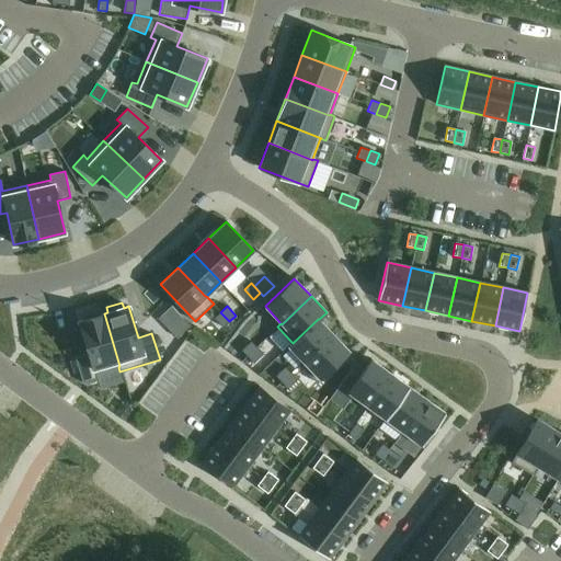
[(88,353),(75,356),(82,384),(98,378),(101,388),(123,381),(119,371),(118,367),(119,366),(104,313),(100,315),(98,310),(82,315),(84,320),(79,321),(88,353)]
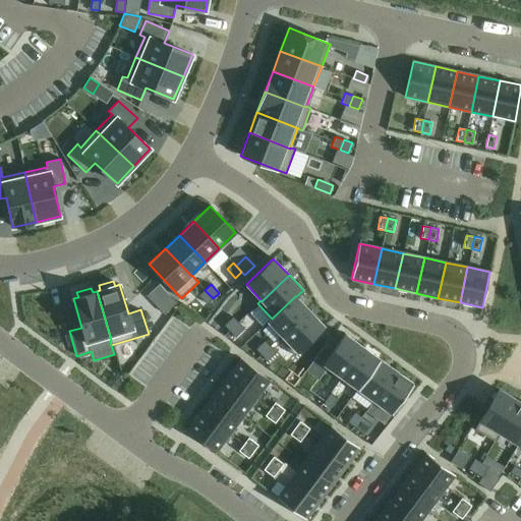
[(205,290),(198,295),(207,304),(213,298),(205,290)]
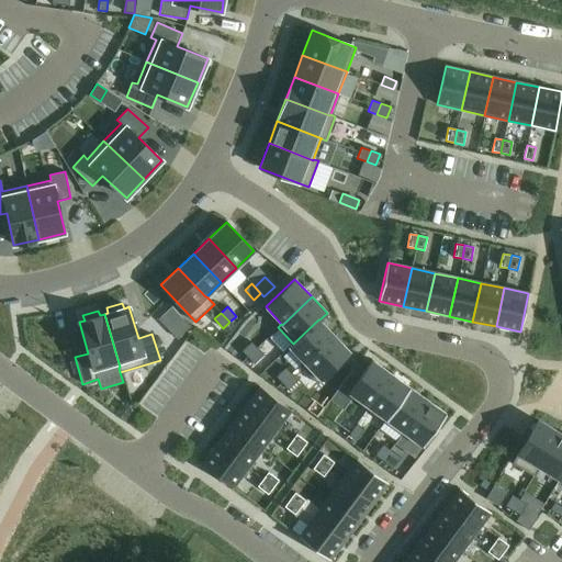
[(183,319),(171,330),(178,337),(189,326),(183,319)]
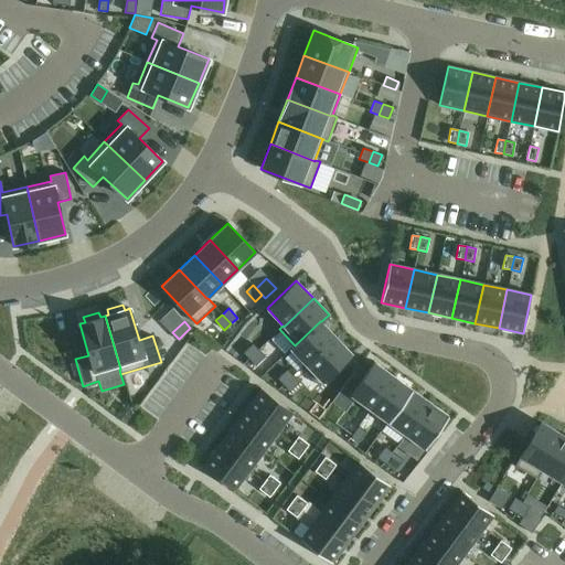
[(294,344),(290,348),(305,363),(306,364),(334,337),(321,321),(320,321),(295,345),(294,344)]
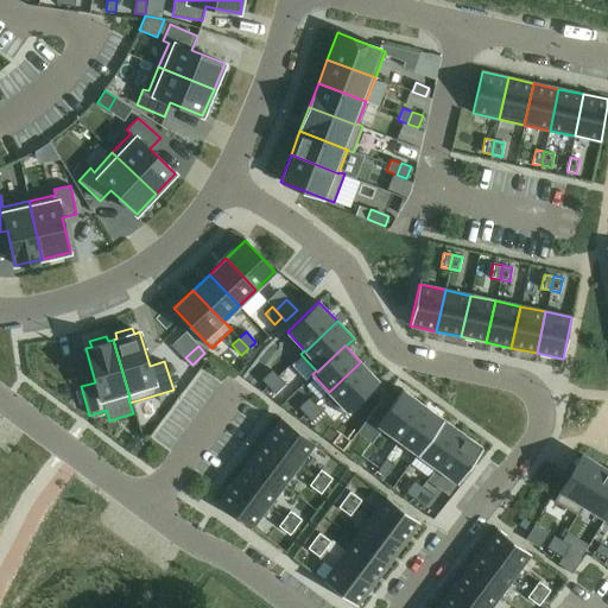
[(328,391),(323,394),(343,416),(379,381),(360,362),(329,392),(328,391)]
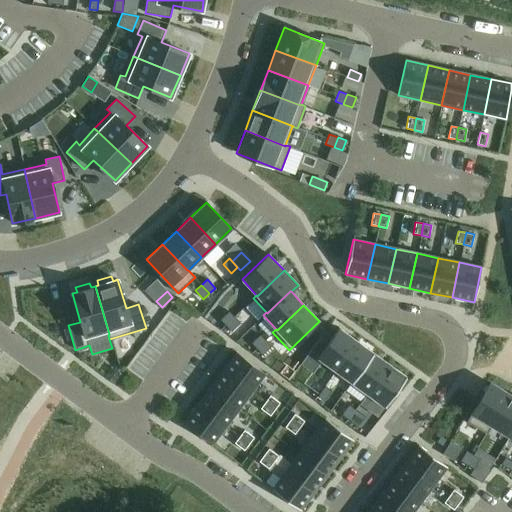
[(229,311),(220,320),(226,326),(234,317),(229,311)]
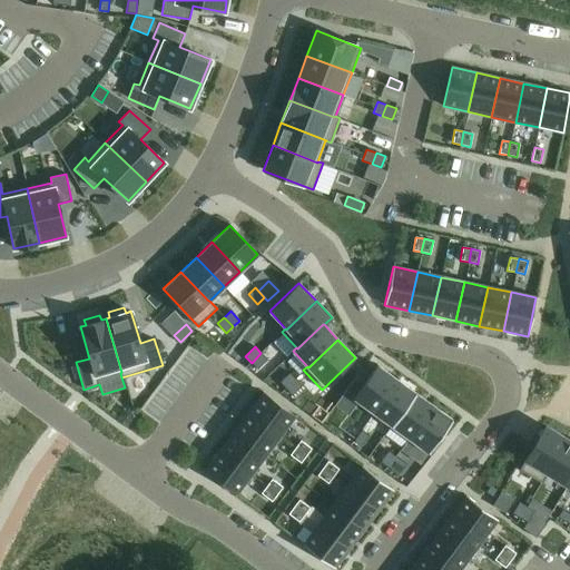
[(261,353),(252,363),(257,369),(267,360),(261,353)]
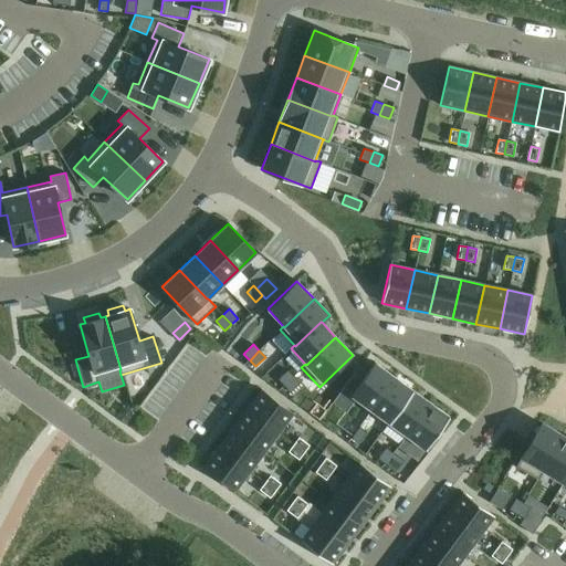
[(375,363),(350,396),(371,410),(395,377),(375,363)]
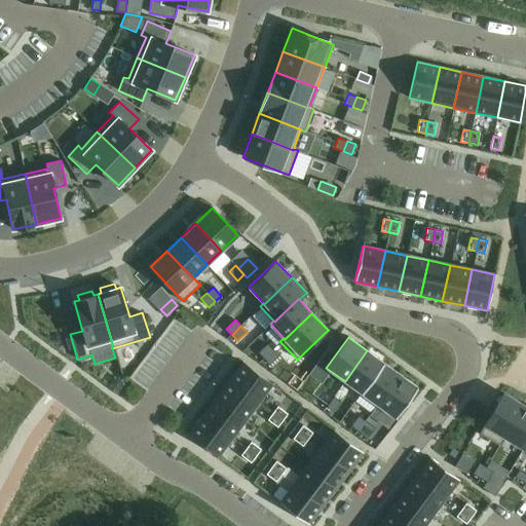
[(267,344),(258,352),(264,359),(273,350),(267,344)]
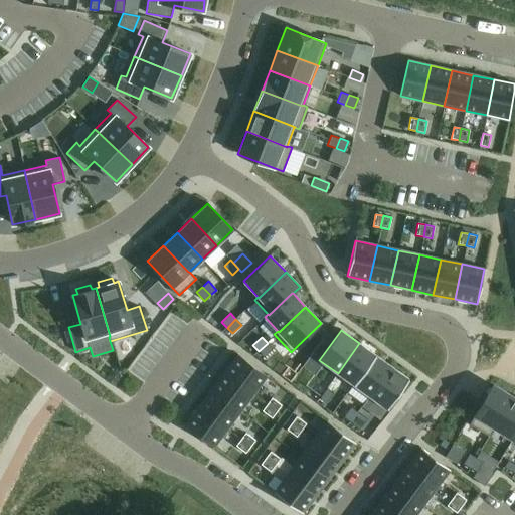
[(268,343),(259,351),(264,357),(273,348),(268,343)]
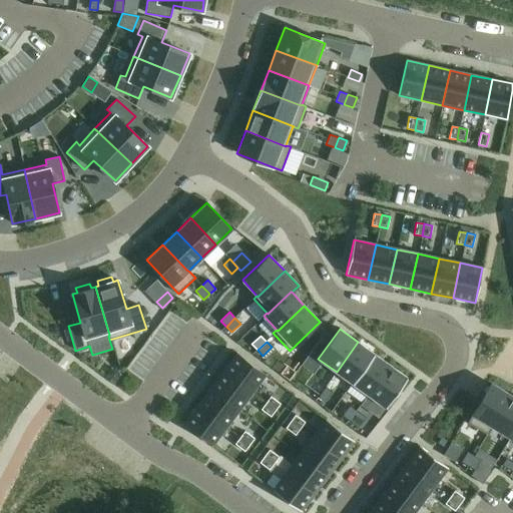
[(358,342),(337,372),(352,383),(374,354),(358,342)]
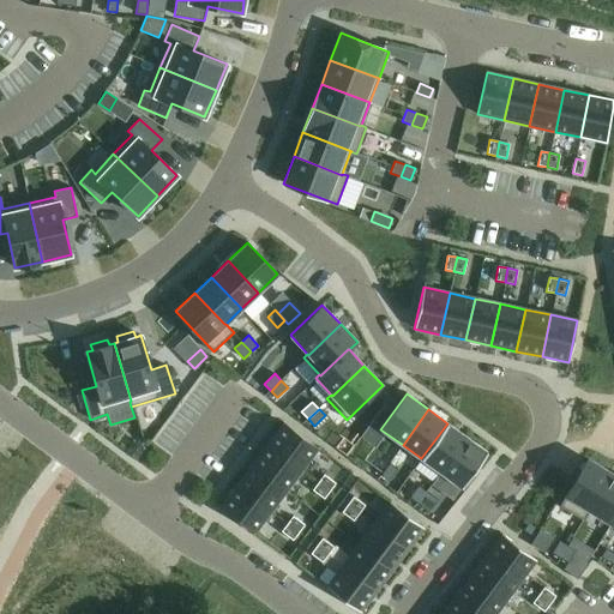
[(283,422),(268,445),(302,470),(318,449),(283,422)]
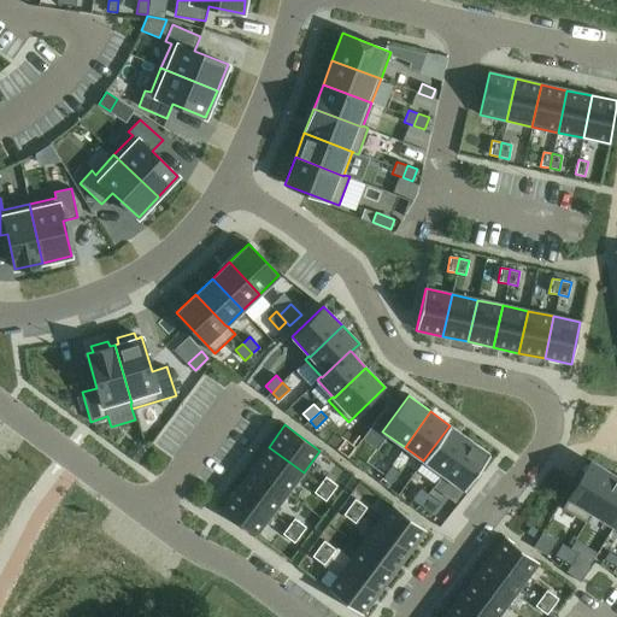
[(424,460),(417,470),(435,483),(442,474),(442,475),(468,439),(450,425),(423,460),(424,460)]
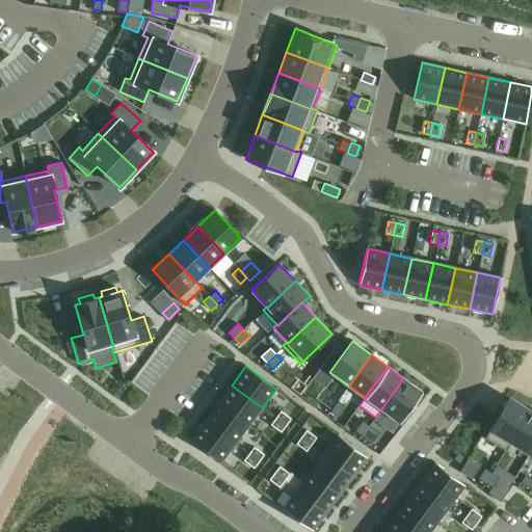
[(382,409),(374,420),(392,433),(400,423),(423,392),(403,378),(381,409),(382,409)]
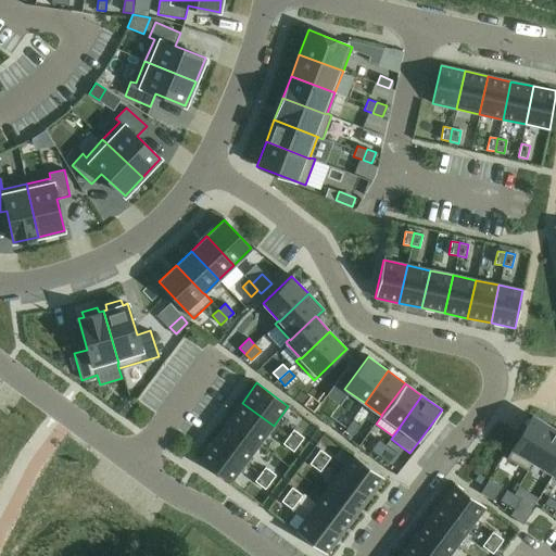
[(242,403),(228,421),(260,444),(274,426),(242,403)]
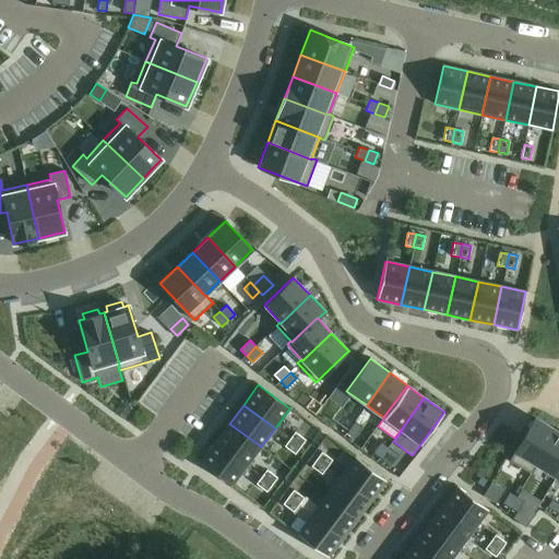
[(535,418),(509,461),(532,474),(537,465),(536,464),(556,431),(535,418)]
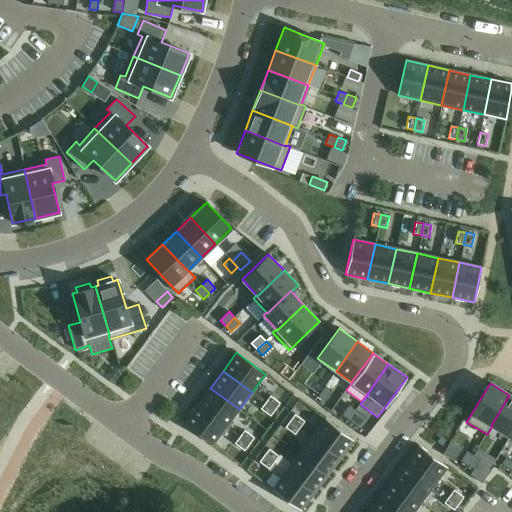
[(325,386),(317,396),(324,401),(331,391),(325,386)]
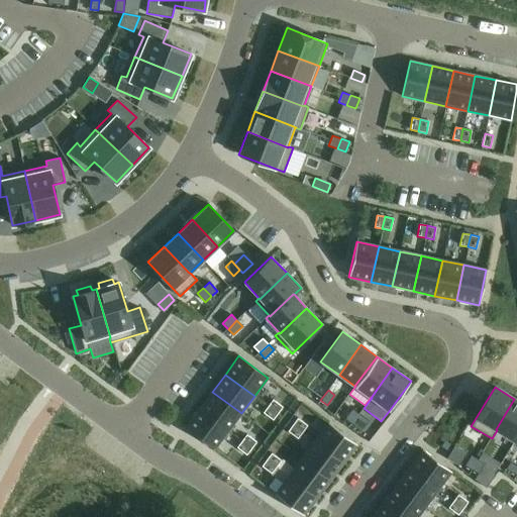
[(212,392),(199,409),(228,431),(241,413),(212,392)]
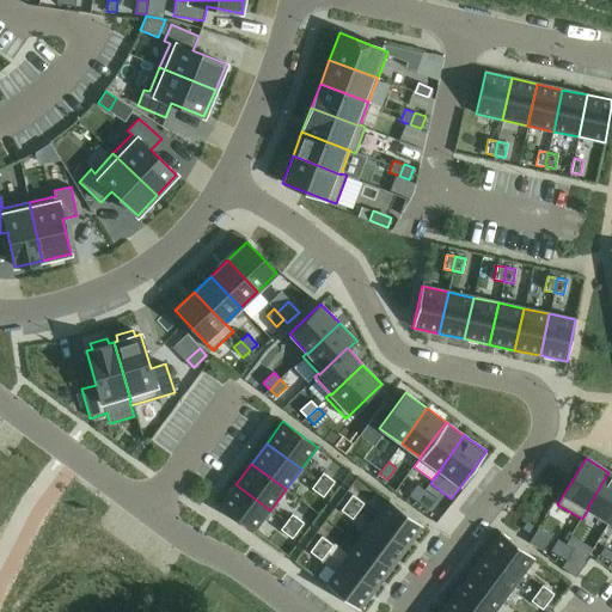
[(611,473),(609,472),(587,508),(588,509),(607,521),(609,521),(611,515),(611,473)]
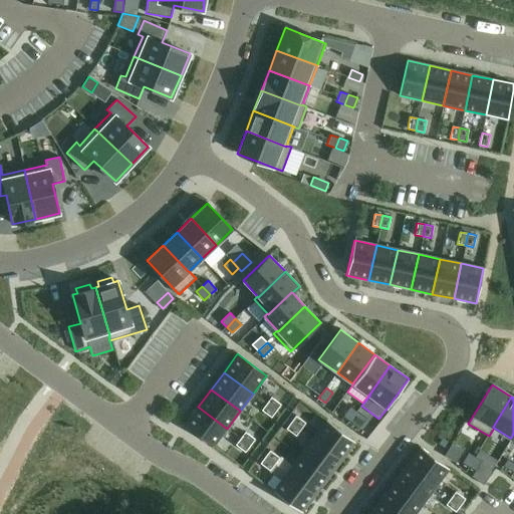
[(271,398),(266,404),(276,411),(281,405),(271,398)]
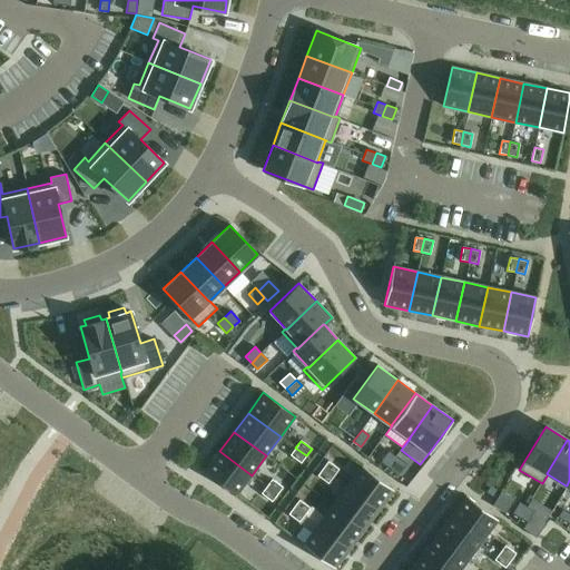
[(295,448),(290,455),(301,463),(306,455),(295,448)]
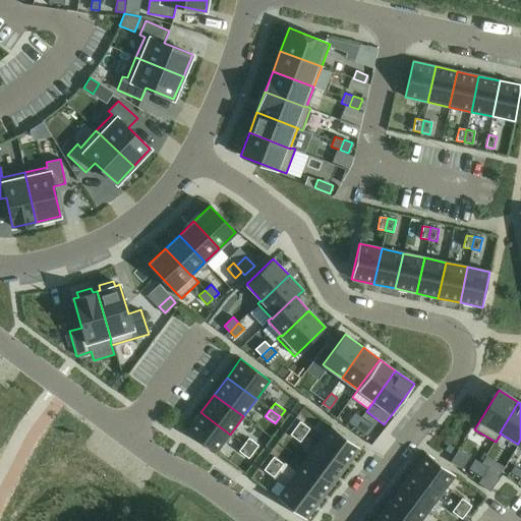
[(200,412),(187,430),(216,453),(230,435),(200,412)]
